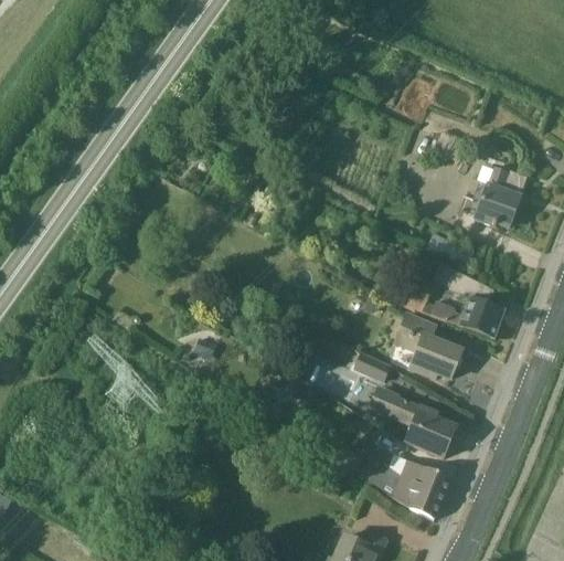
[(362,75),(351,71),(344,85),(354,91),(362,75)]
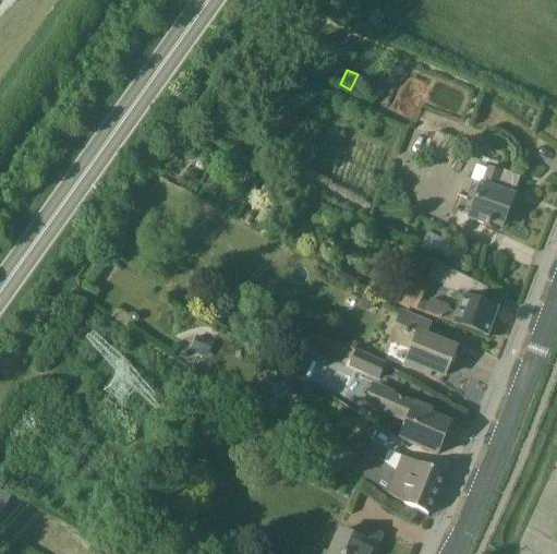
[(450,135),(436,129),(426,152),(440,158),(442,155),(450,136),(450,135)]
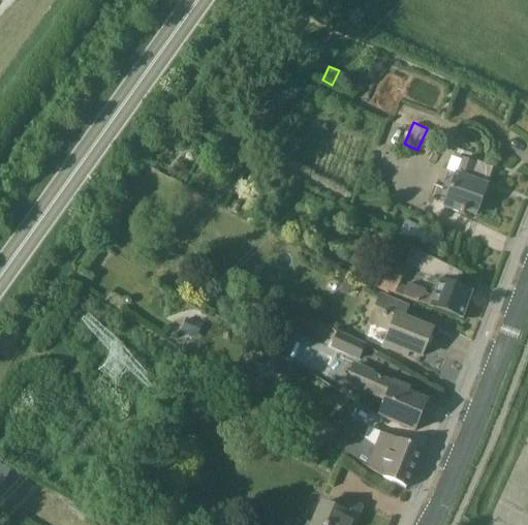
[(475,160),(464,156),(458,173),(445,204),(465,211),(466,208),(476,213),(488,184),(484,182),(486,176),(490,178),(494,164),(476,158),(475,160)]
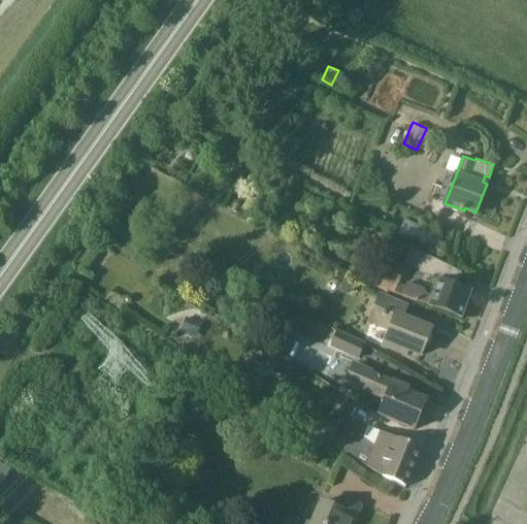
[(419,270),(439,277),(440,276),(454,282),(459,268),(426,252),(419,270)]
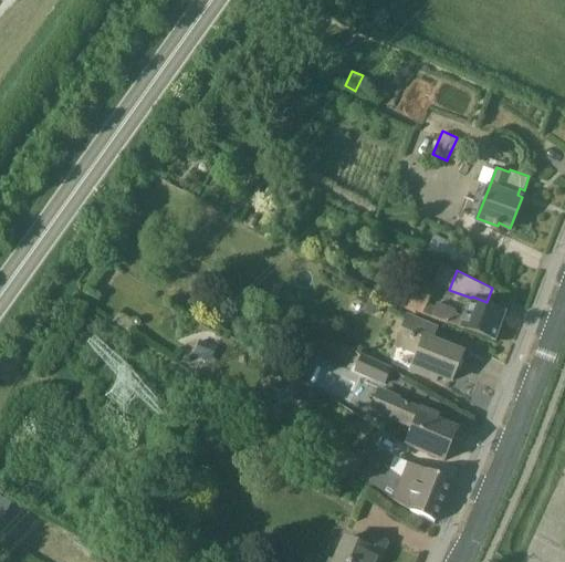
[(271,279),(263,294),(275,300),(283,284),(271,279)]
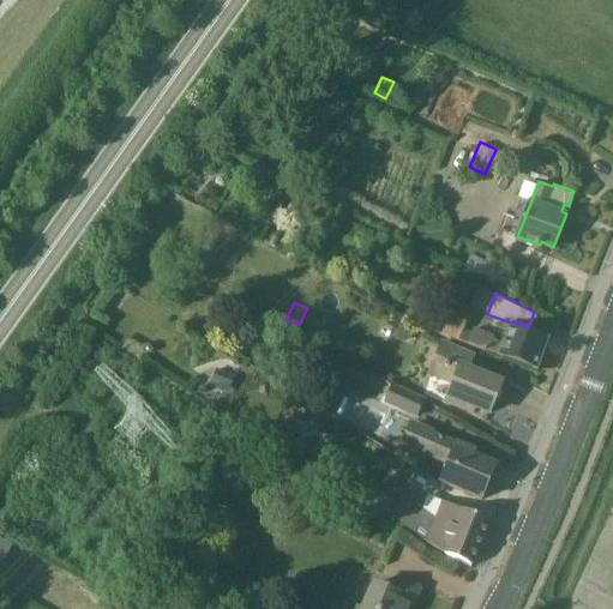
[(528,327),(512,321),(511,323),(505,342),(497,339),(499,335),(475,326),(474,331),(464,327),(470,313),(450,305),(440,331),(538,367),(550,336),(528,327)]
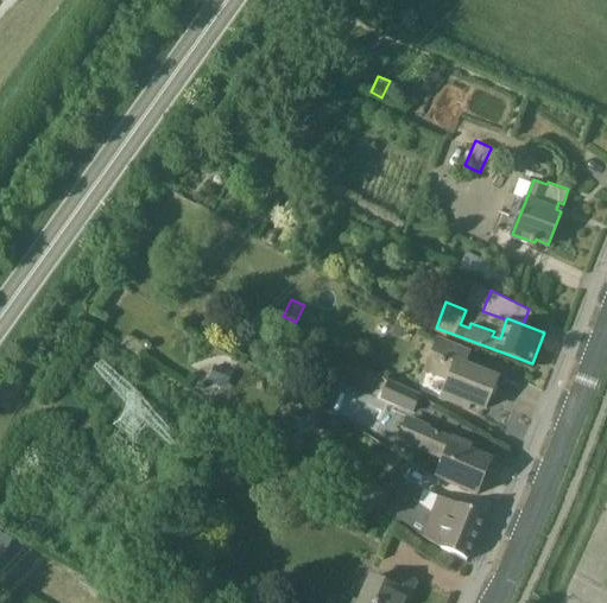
[(415,324),(399,317),(392,331),(402,336),(411,332),(415,324)]
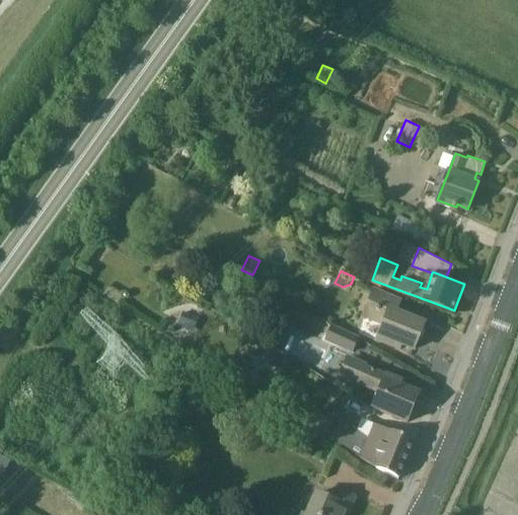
[(402,297),(375,287),(365,313),(384,321),(377,337),(400,347),(402,342),(415,346),(425,322),(396,311),(402,297)]
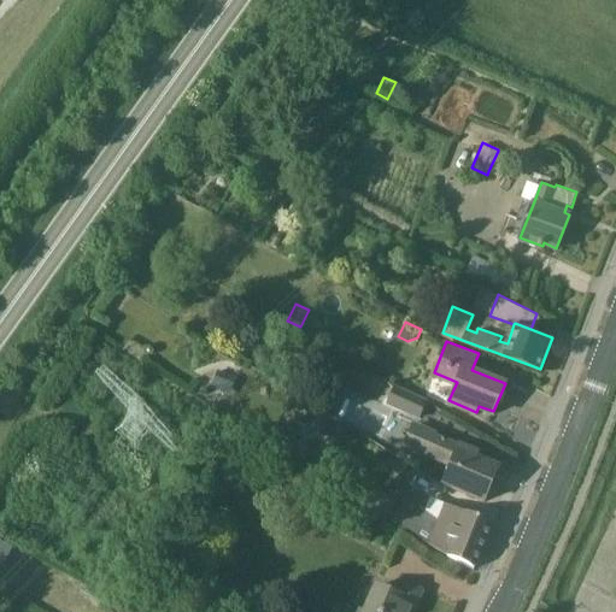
[(238,376),(218,368),(211,386),(230,393),(238,376)]
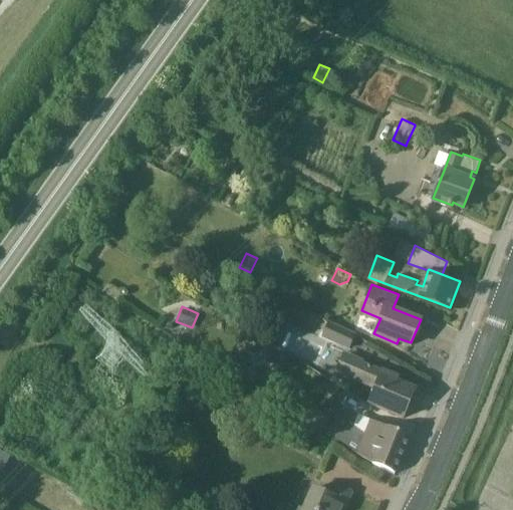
[(328,322),(322,335),(348,347),(354,333),(328,322)]
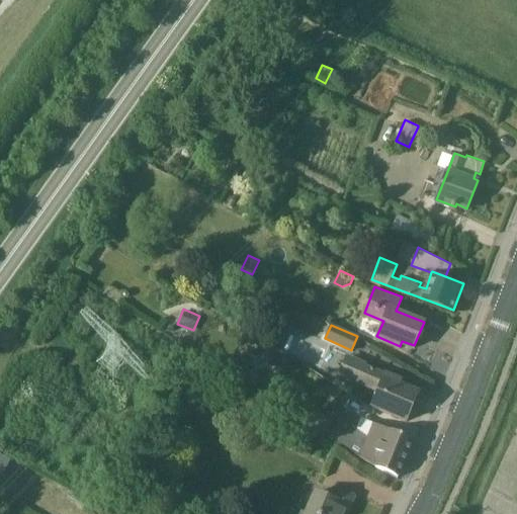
[(401,378),(347,355),(339,373),(378,390),(372,405),(407,419),(419,391),(400,382),(401,378)]
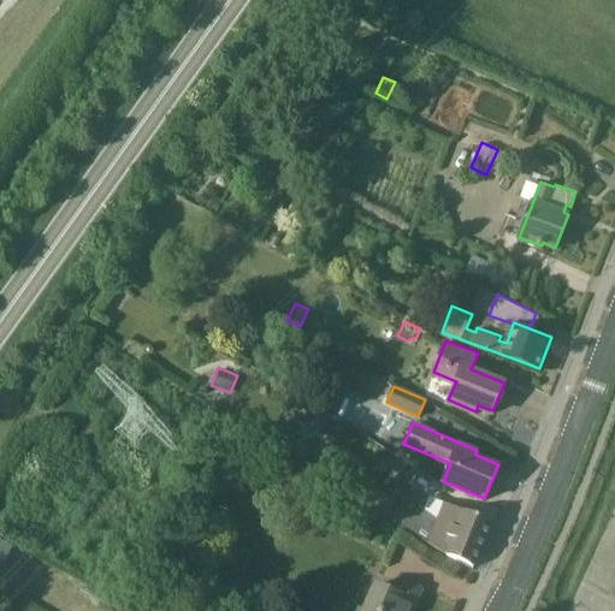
[(271,473),(295,486),(299,479),(276,466),(271,473)]
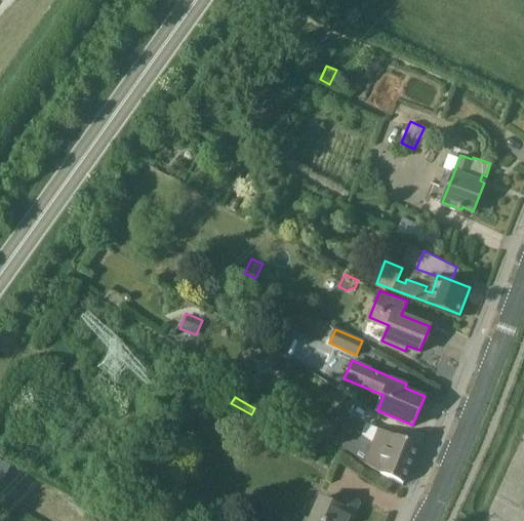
[(402,485),(419,443),(379,427),(373,443),(340,423),(328,441),(388,479),(402,485)]
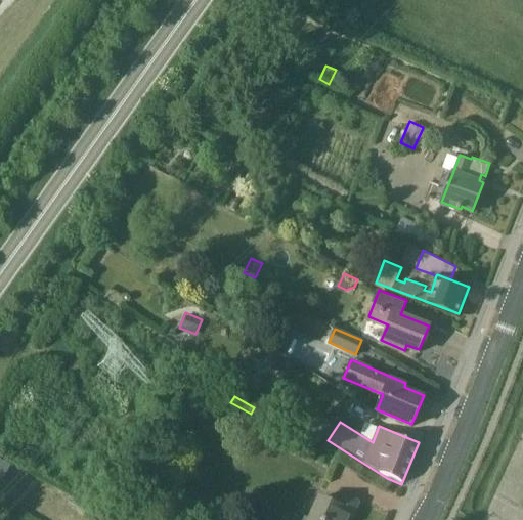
[(320,495),(309,519),(349,519),(358,501),(344,494),(340,504),(320,495)]
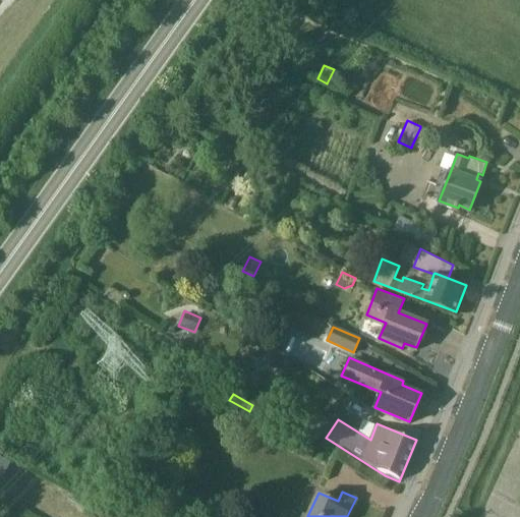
[(115,516),(117,515),(96,503),(91,512),(100,516),(115,516)]
